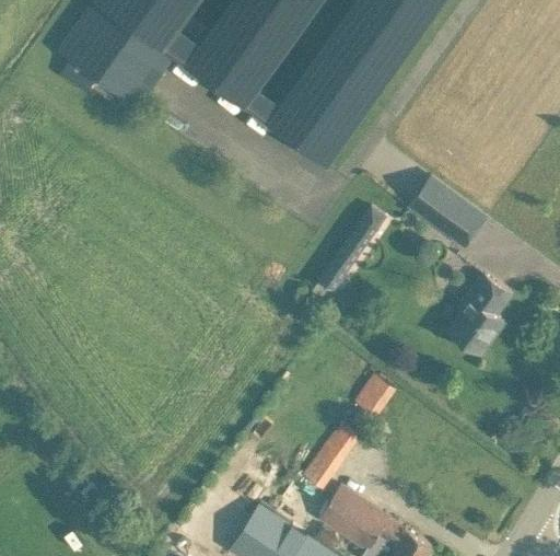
[(92,0),(58,48),(72,59),(60,77),(86,94),(98,77),(139,105),(175,55),(327,162),(442,0),(357,0),(283,104),(259,87),(319,0),(232,0),(201,44),(177,26),(196,0),(92,0)]
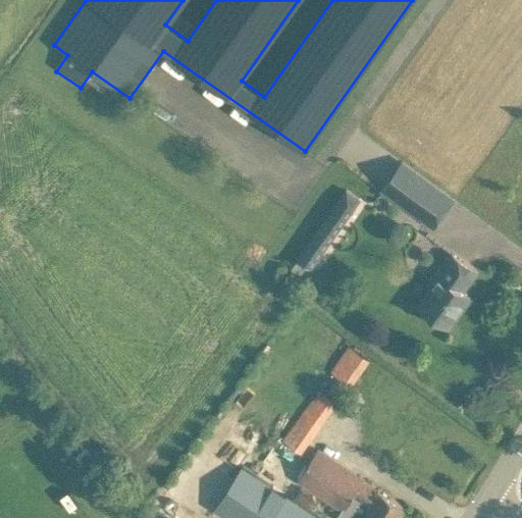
[(379,192),(432,230),(455,201),(401,161),(379,192)]
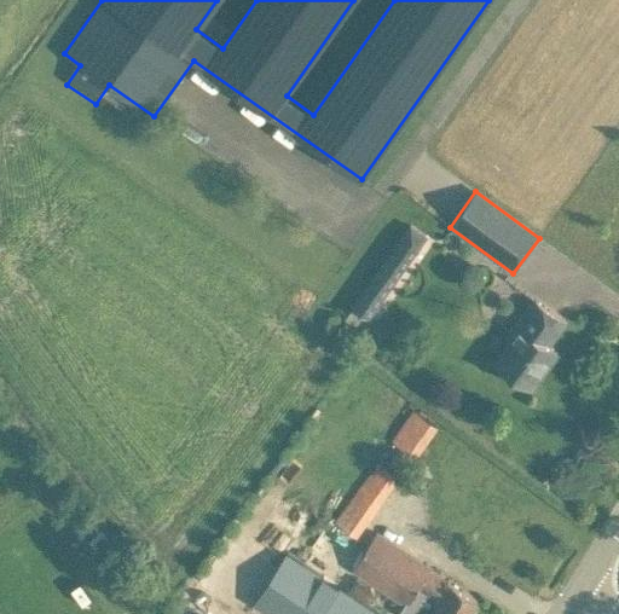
[(353,313),(369,324),(424,242),(409,231),(353,313)]
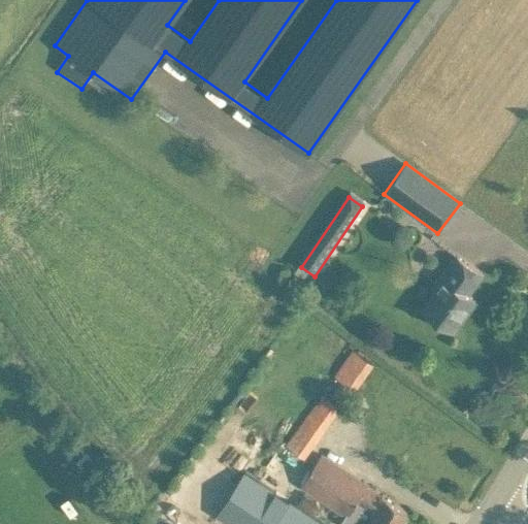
[(468,296),(483,276),(458,258),(433,291),(437,294),(424,313),(454,333),(476,302),(468,296)]
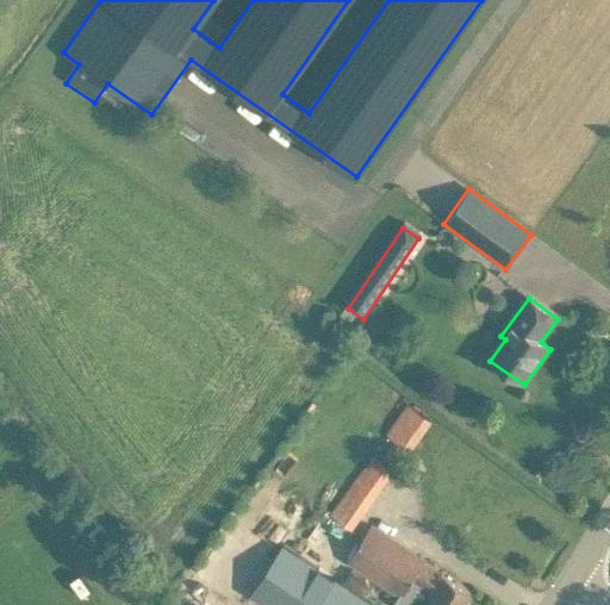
[(386,437),(410,454),(431,423),(409,406),(386,437)]
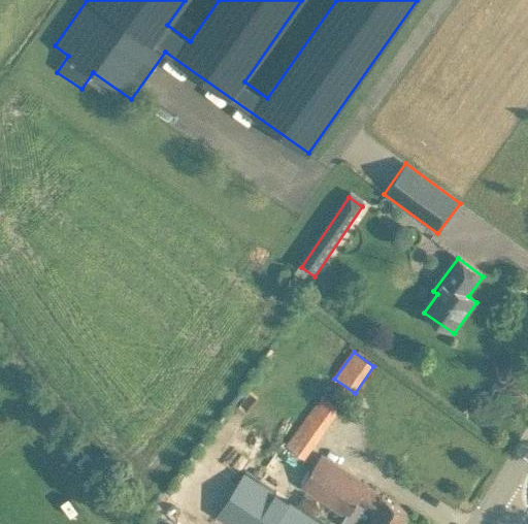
[(285,447),(304,461),(341,410),(322,394),(285,447)]
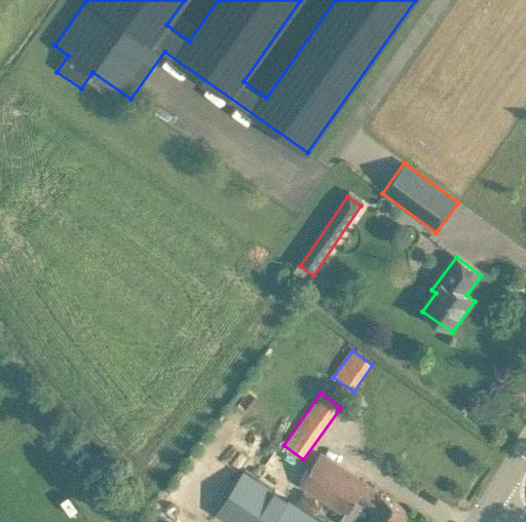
[(309,473),(300,486),(330,506),(347,517),(353,521),(400,521),(406,512),(381,495),(381,496),(367,487),(367,486),(321,455),(309,473)]
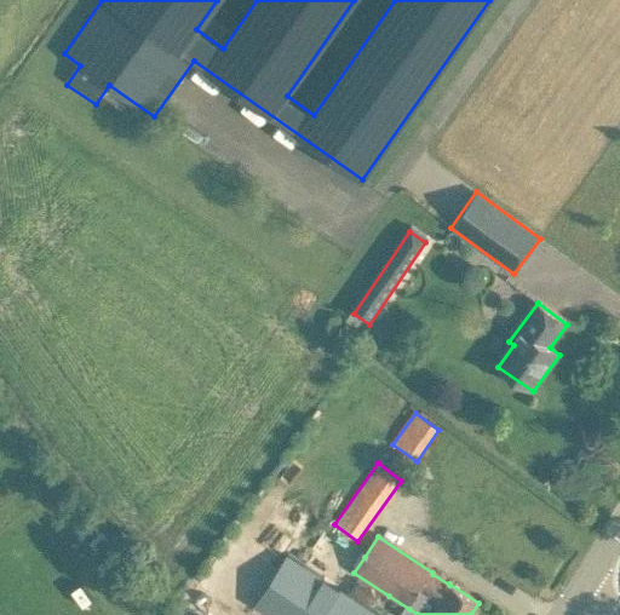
[(256,607),(268,614),(374,614),(287,558),(256,607)]
